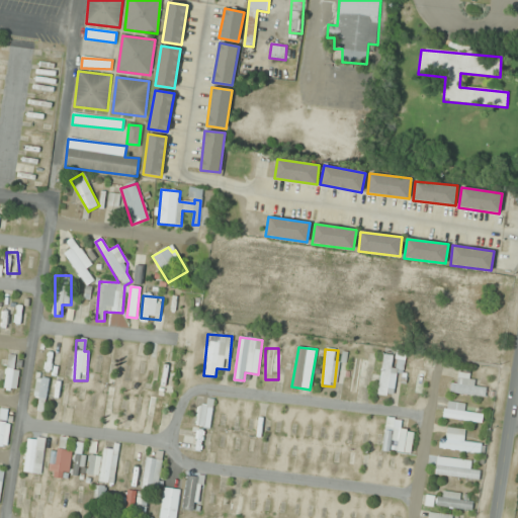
[(348,394),(356,395),(358,386),(364,387),(369,358),(354,356),(348,394)]
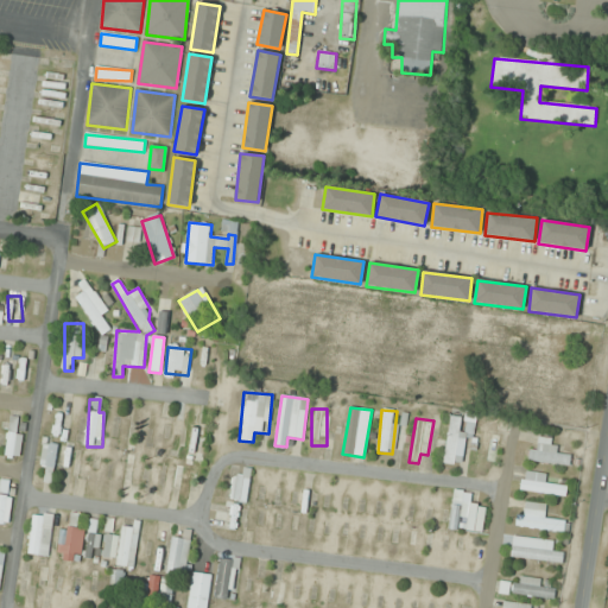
[(464,464),(464,418),(447,418),(447,464),(464,464)]
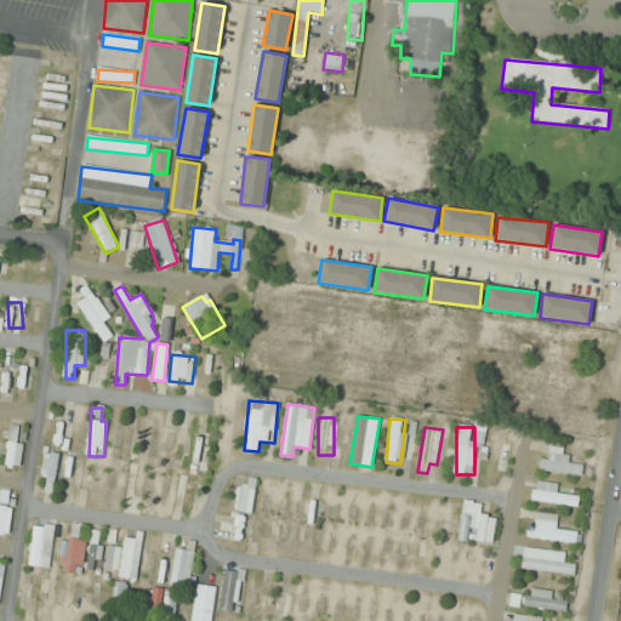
[(174,433),(164,431),(159,453),(169,455),(174,433)]
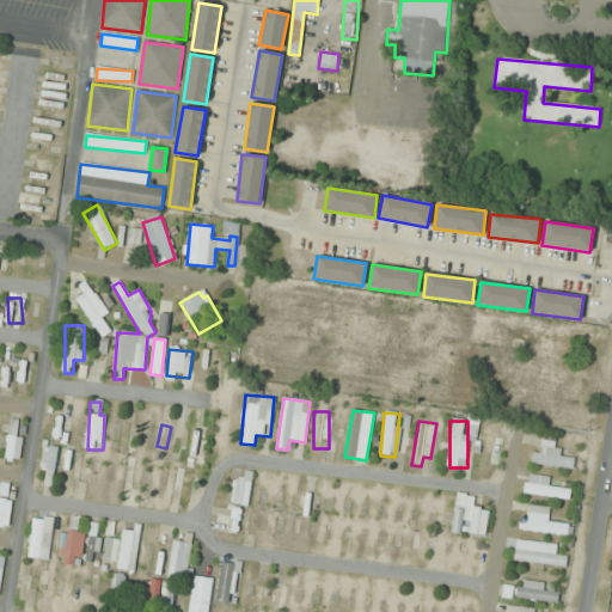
[(203,457),(206,430),(193,429),(189,456),(203,457)]
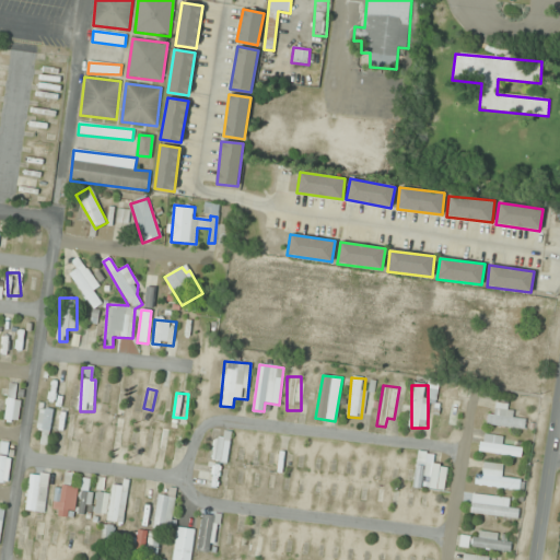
[(19,398),(6,398),(7,422),(20,422),(19,398)]
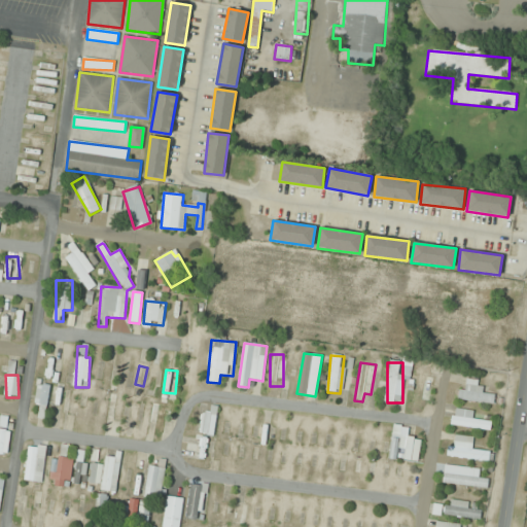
[(461,379),(458,399),(493,405),(495,394),(483,392),(485,383),(461,379)]
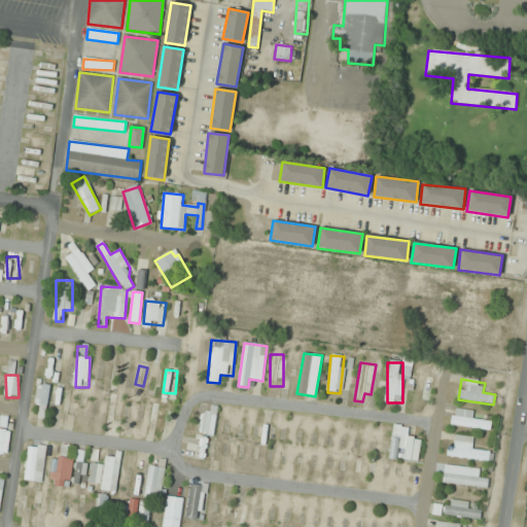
[(35,407),(39,407),(38,418),(46,419),(49,384),(37,383),(35,407)]
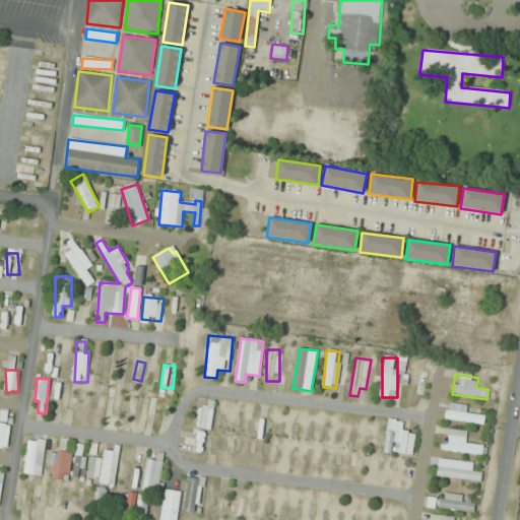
[(199,407),(197,429),(211,431),(214,401),(207,401),(207,407),(199,407)]
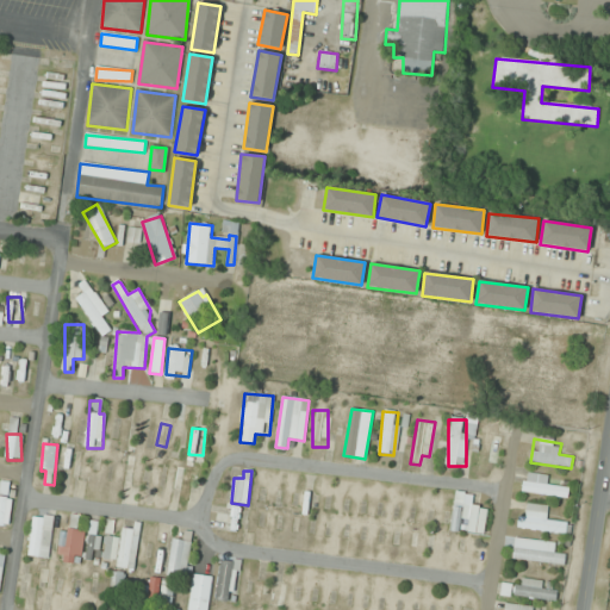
[(568,490),(547,485),(548,477),(526,472),(522,491),(566,499),(568,490)]
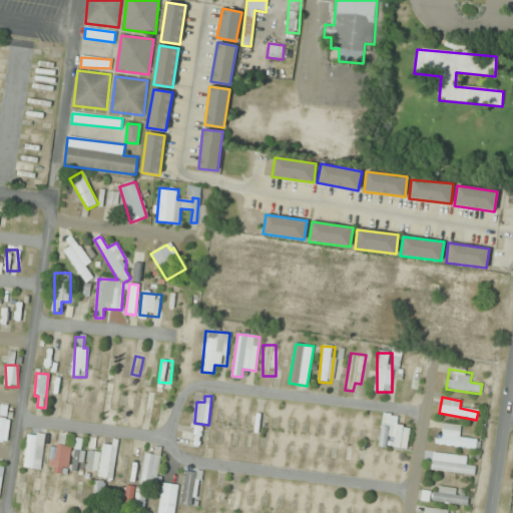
[(0,442),(6,443),(12,407),(1,405),(0,409),(0,442)]
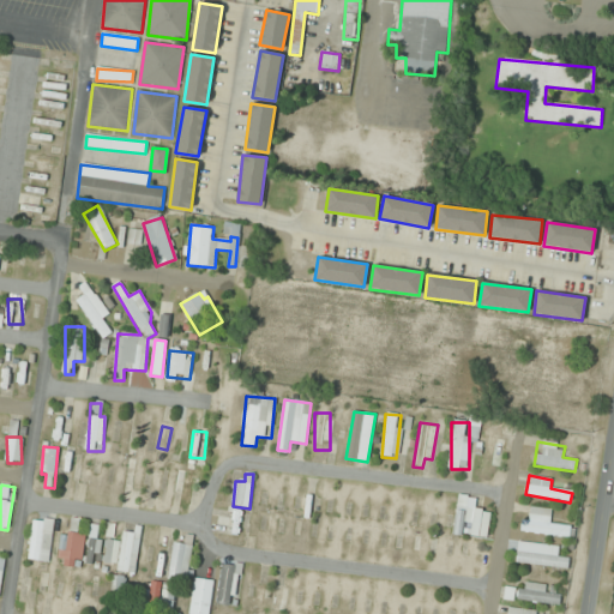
[(487,539),(491,512),(480,511),(481,498),(457,495),(453,535),(487,539)]
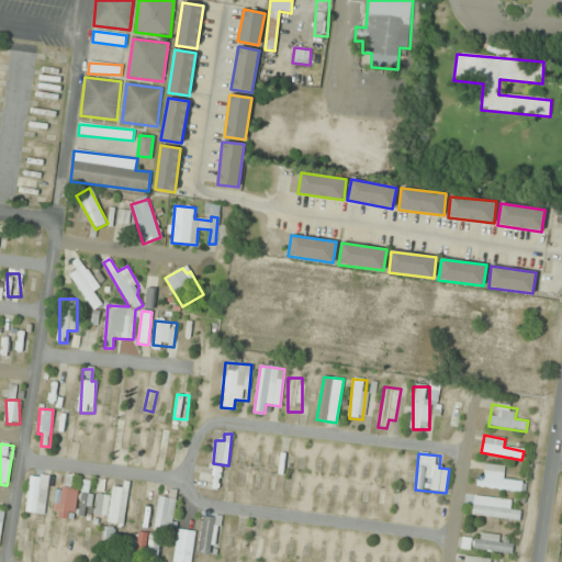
[(504,480),(505,467),(480,464),(478,489),(521,492),(523,481),(504,480)]
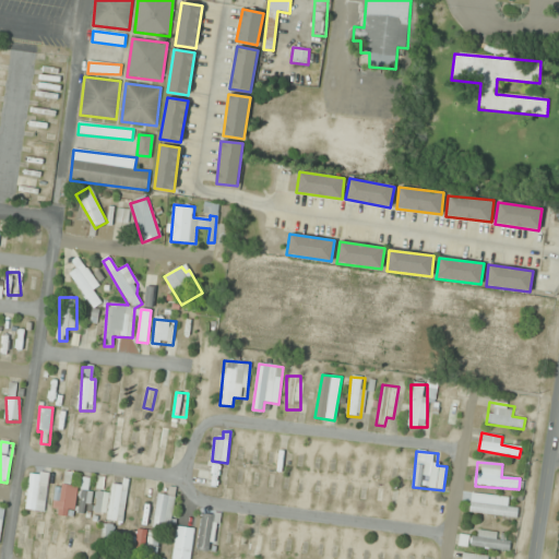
[(45,512),(49,474),(31,472),(26,510),(45,512)]
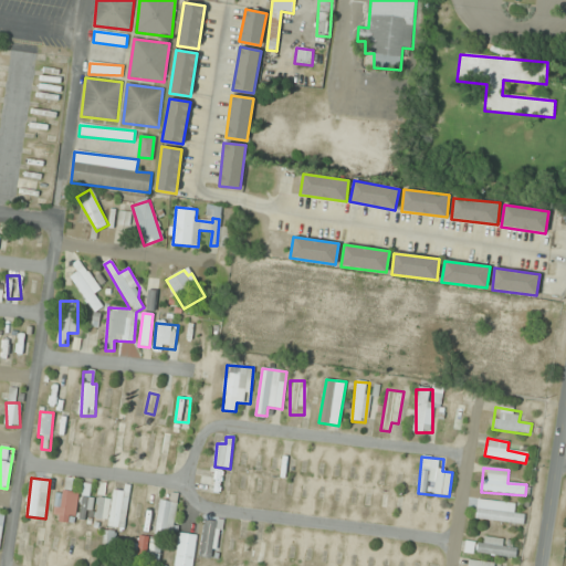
[(124,528),(130,490),(113,488),(112,498),(100,495),(96,521),(108,522),(107,526),(124,528)]
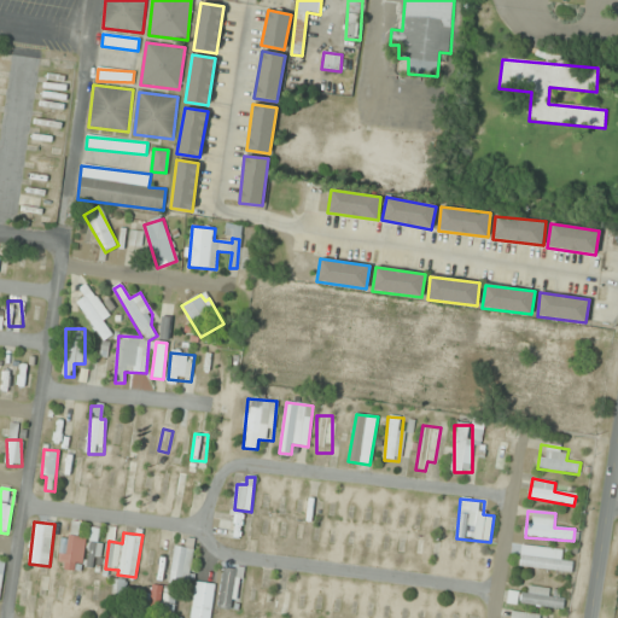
[(83,570),(83,537),(60,537),(60,570),(83,570)]
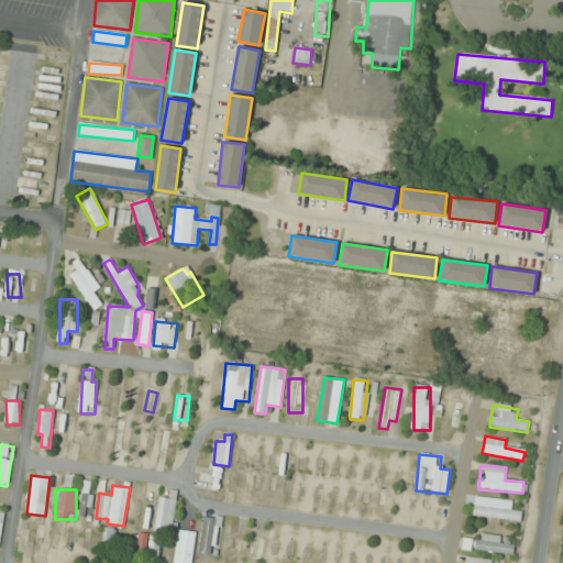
[(96,496),(86,492),(77,516),(87,520),(96,496)]
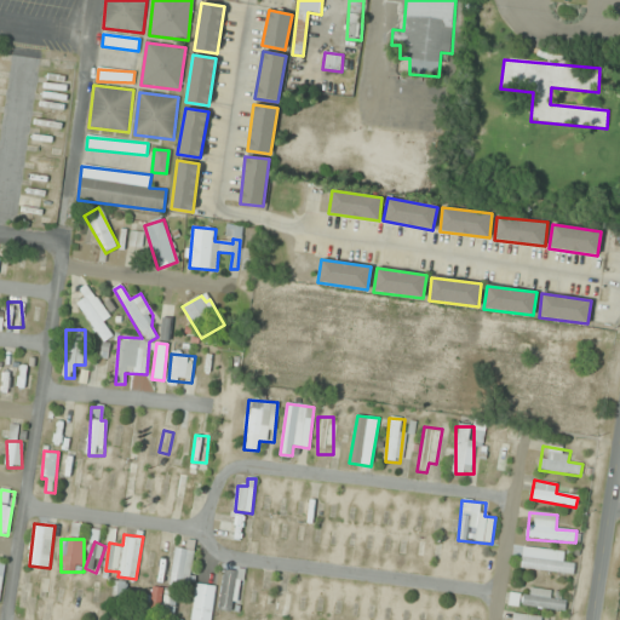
[(562,562),(564,554),(524,546),(521,567),(573,577),(574,564),(562,562)]
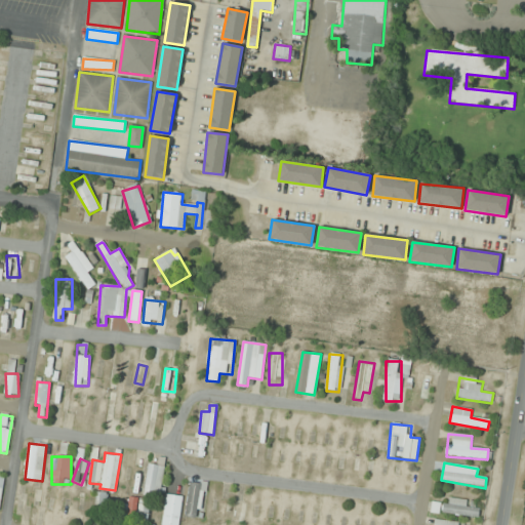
[(162,494),(162,465),(147,465),(147,494),(162,494)]
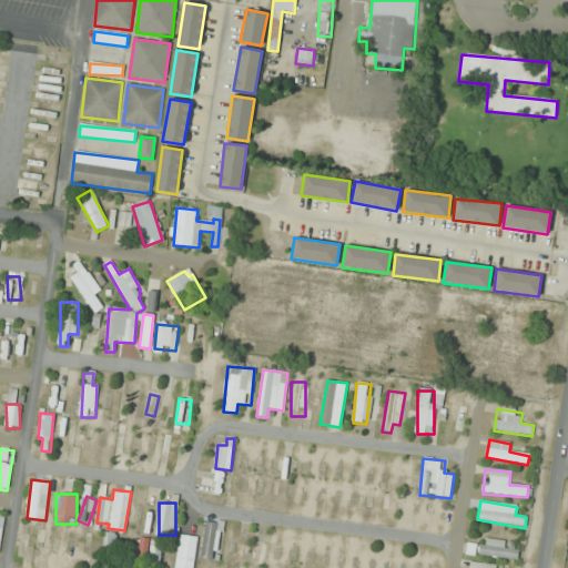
[(223,521),(206,520),(204,560),(221,561),(223,521)]
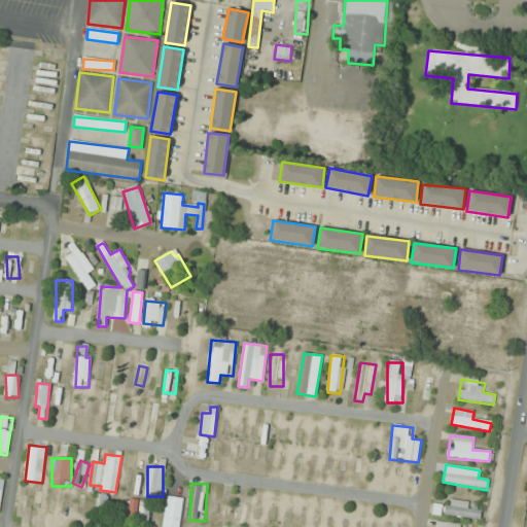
[(250,495),(239,492),(231,523),(242,526),(250,495)]
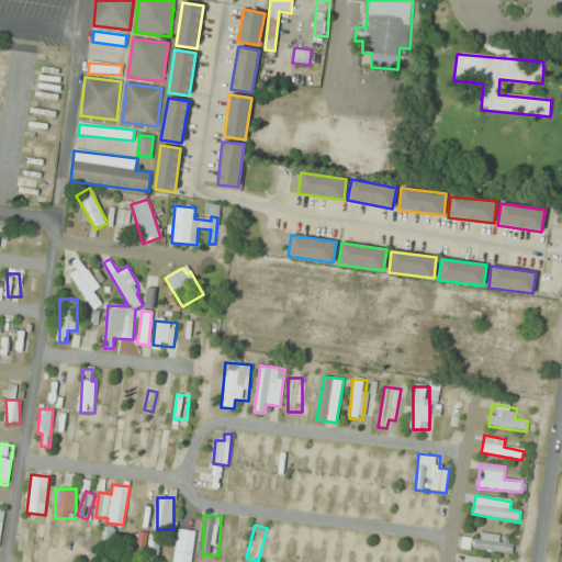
[(112,548),(114,528),(102,527),(100,547),(112,548)]
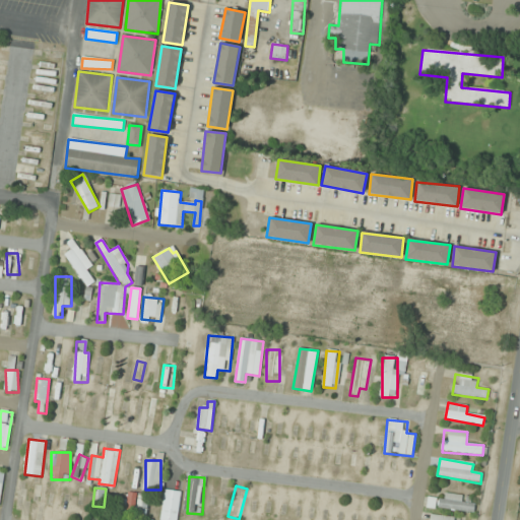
[(159,519),(177,519),(180,492),(164,490),(159,519)]
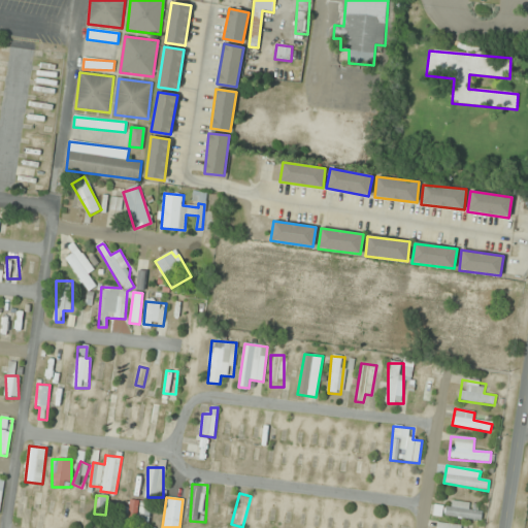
[(137,519),(137,500),(126,500),(126,519),(137,519)]
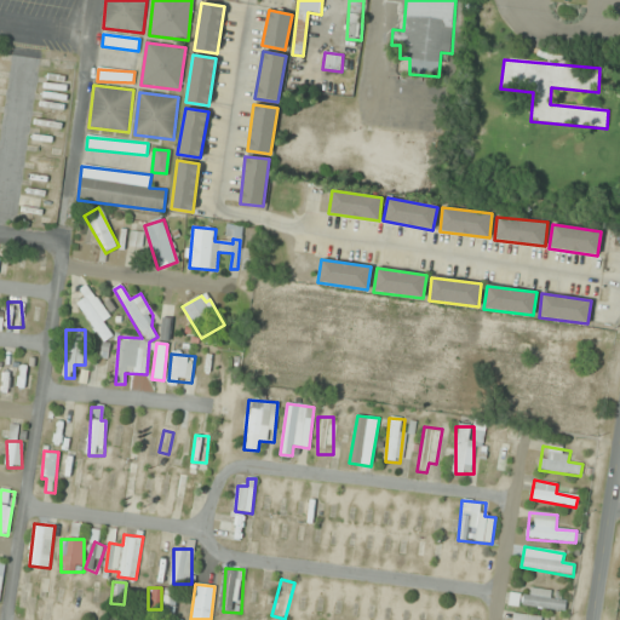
[(511,596),(509,604),(563,613),(567,593),(524,587),(522,597),(511,596)]
